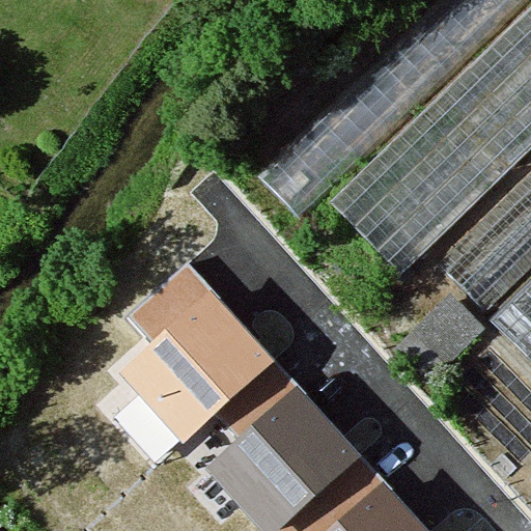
[(510,0),(406,0),(267,142),(320,194),(510,0)]
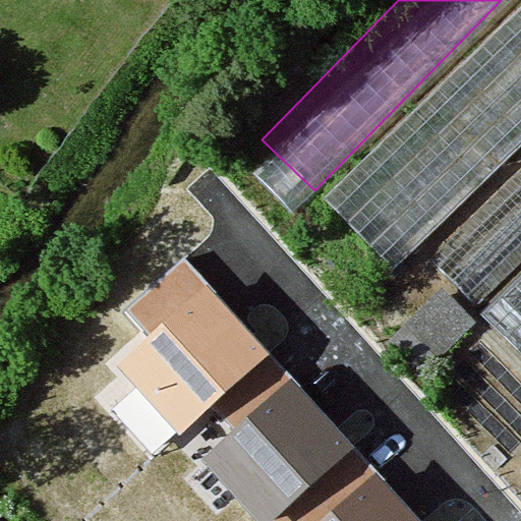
[(520,134),(520,0),(326,195),(394,263),(520,134)]
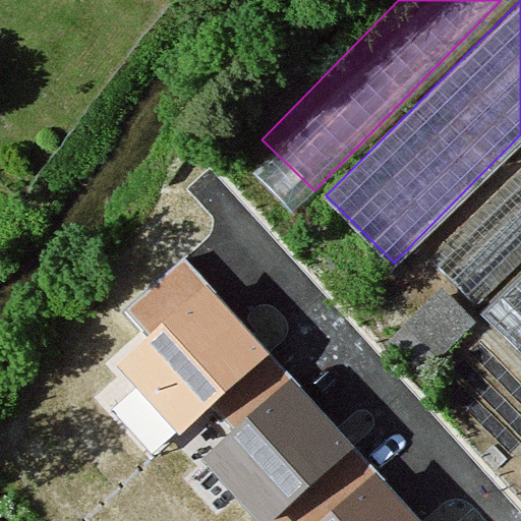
[(520,245),(520,160),(423,255),(466,299),(520,245)]
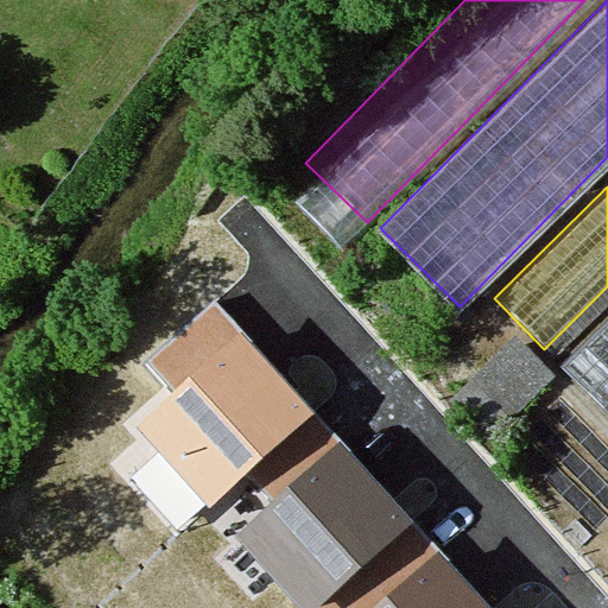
[(607,321),(567,361),(607,405),(607,321)]
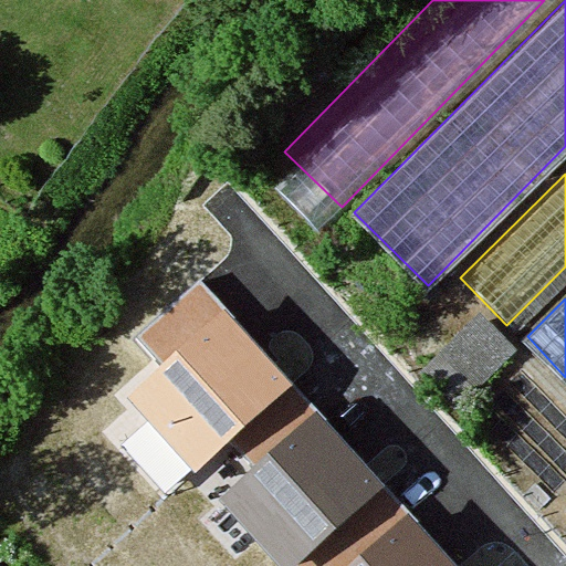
[(293,386),(223,308),(126,395),(196,472),(293,386)]
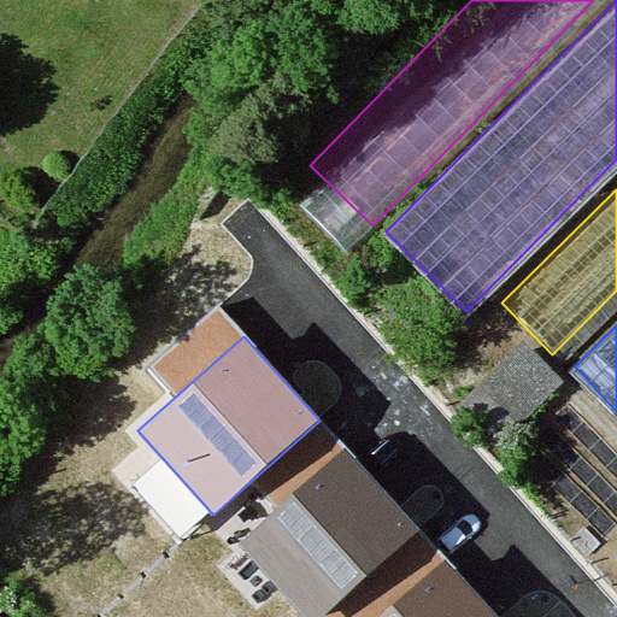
[(325,616),(421,533),(345,448),(239,544),(305,616),(325,616)]
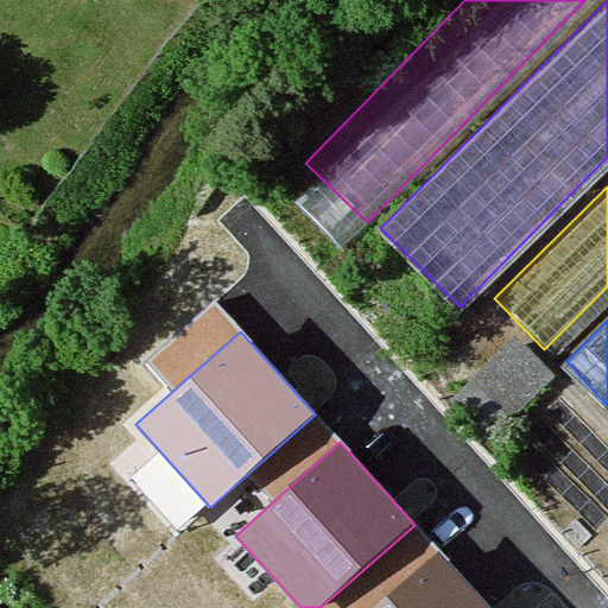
[(489,607),(438,551),(374,607),(489,607)]
